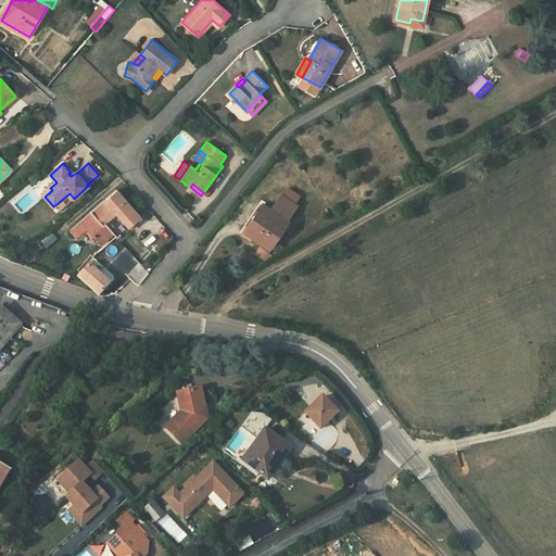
[(50,188),(42,193),(45,197),(52,190),(50,188)]
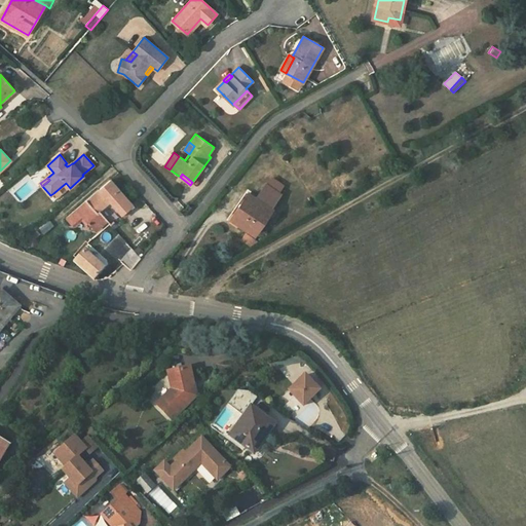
[(284,186),(272,178),(267,186),(278,193),(284,186)]
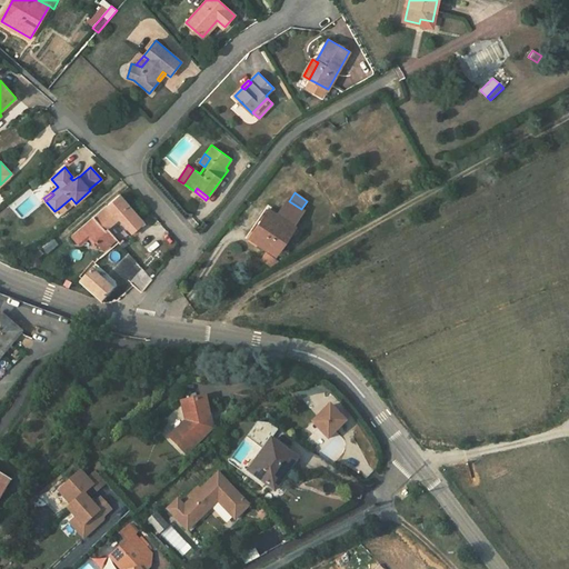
[(81,227),(71,236),(78,243),(89,235),(101,249),(115,238),(107,229),(119,219),(131,233),(145,222),(120,193),(106,205),(81,227)]
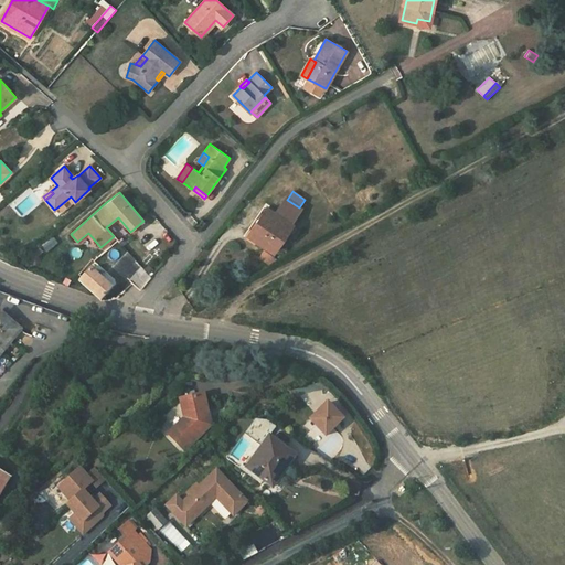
[(71,196),(57,208),(62,213),(75,202),(71,196)]
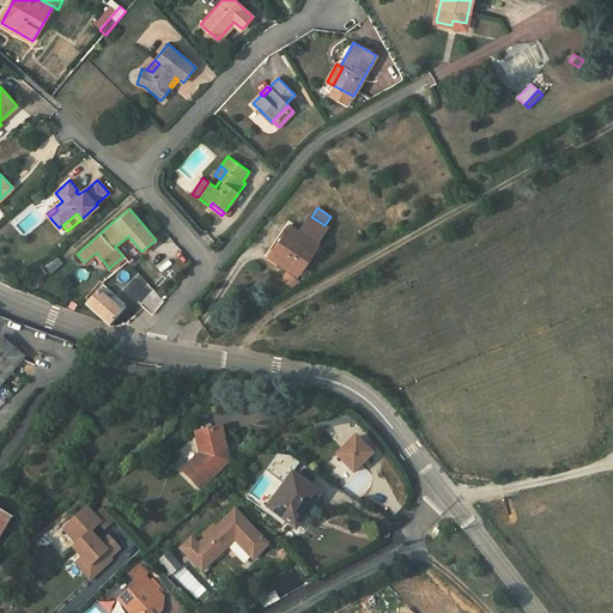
[(291,228),(272,256),(297,274),(317,244),(314,243),(326,226),(325,225),(311,217),(311,216),(299,232),(291,228)]
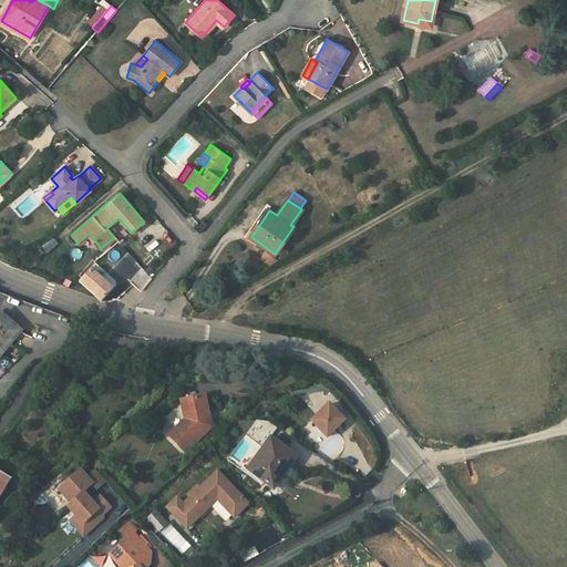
[(53,238),(40,248),(45,255),(59,244),(53,238)]
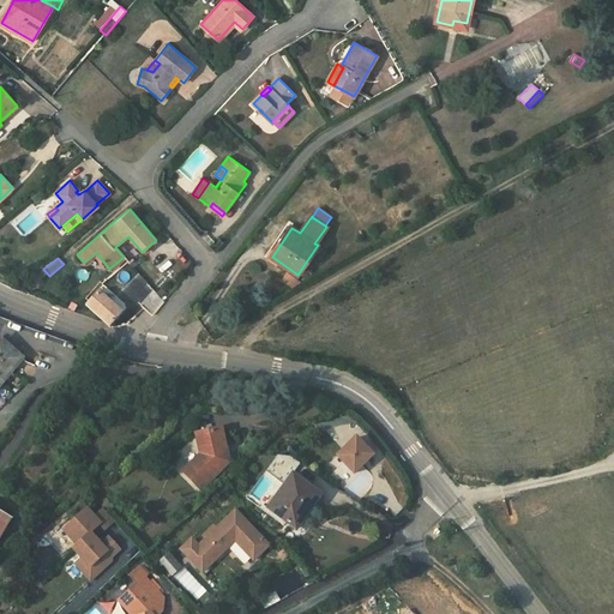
[(127,269),(118,281),(125,287),(134,276),(127,269)]
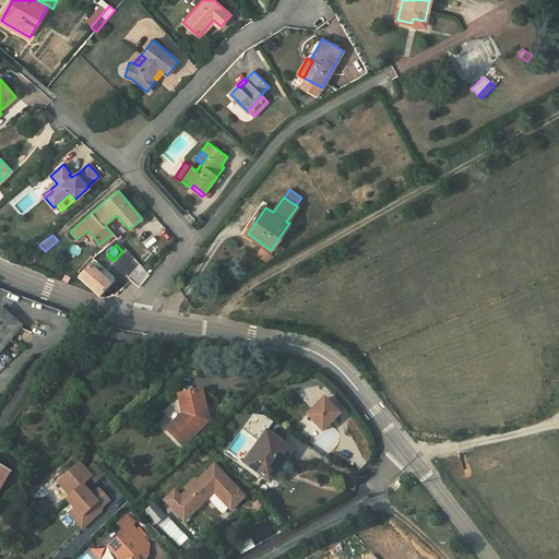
[(262,249),(258,256),(268,262),(274,258),(262,249)]
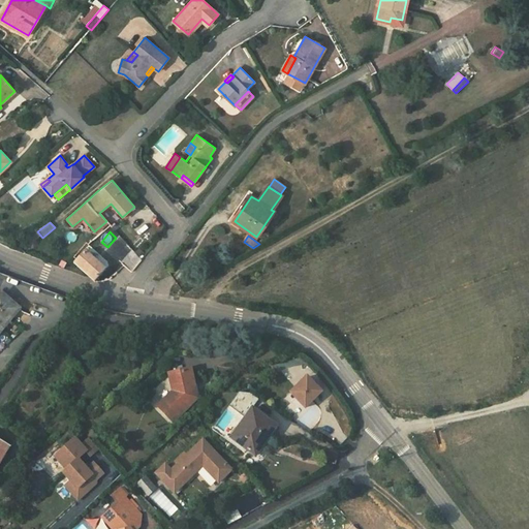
[(85,250),(73,262),(95,281),(105,269),(85,250)]
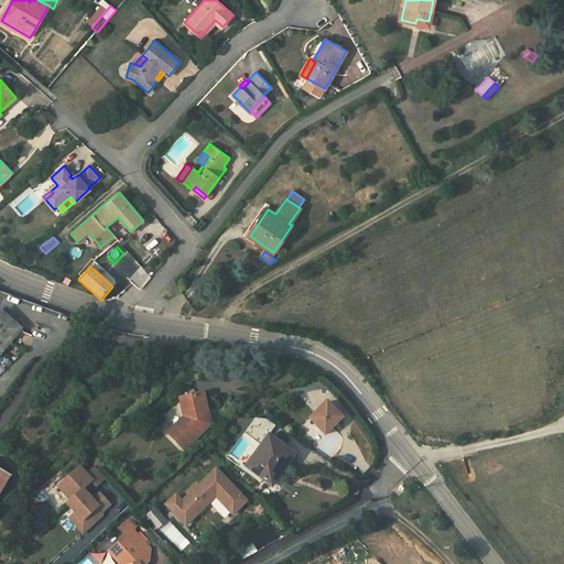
[(144,270),(141,267),(130,280),(140,290),(151,277),(144,270)]
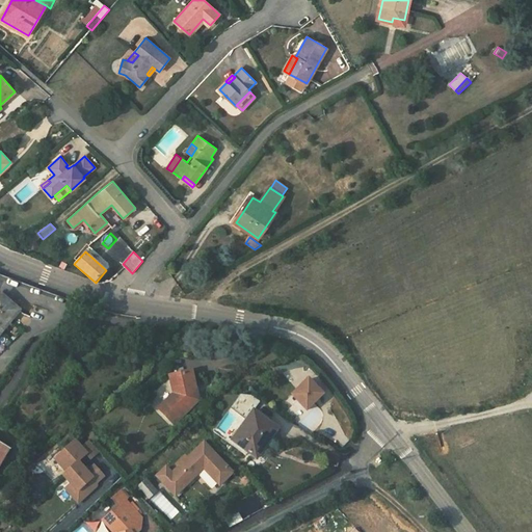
[(0,294),(0,334),(20,312),(0,294)]
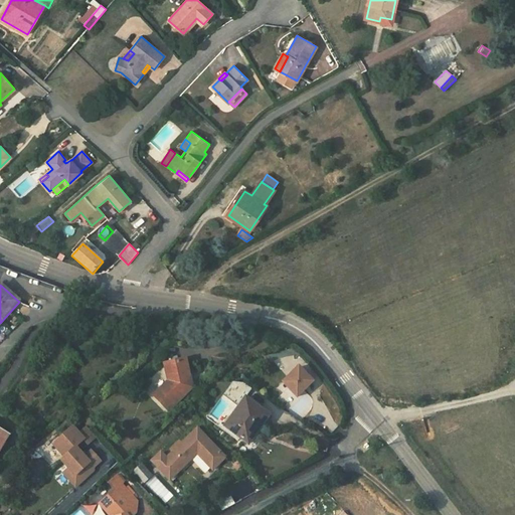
[(192,388),(186,360),(165,365),(168,382),(154,396),(169,410),(192,388)]
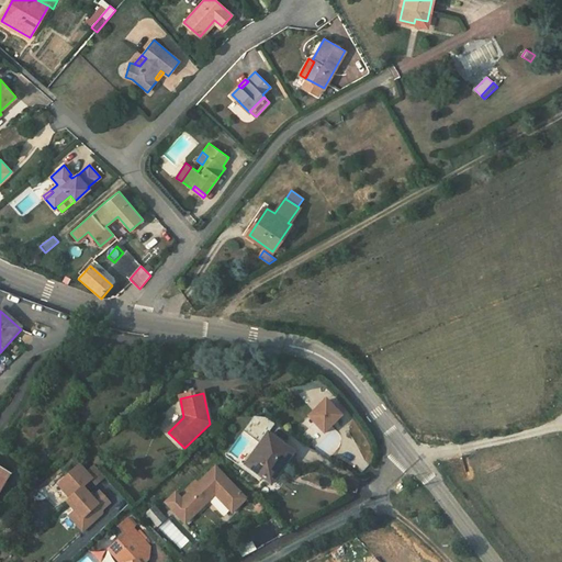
[(268,435),(246,465),(271,484),(293,453),(268,435)]
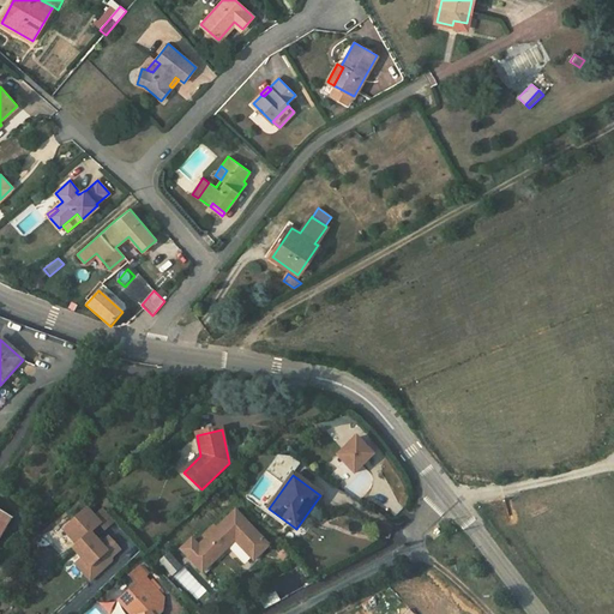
[(104,498),(98,503),(107,513),(113,507),(104,498)]
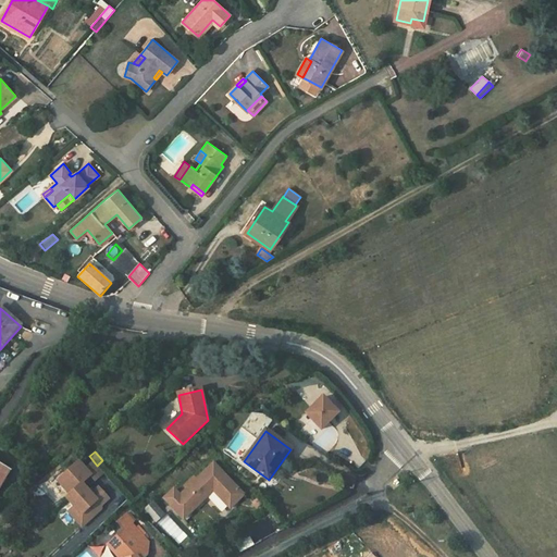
[(64,512),(79,529),(110,502),(93,483),(101,474),(91,463),(84,470),(75,460),(47,485),(69,508),(64,512)]
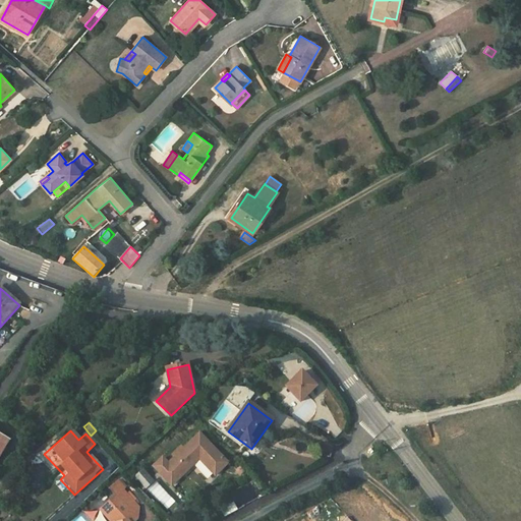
[(0,456),(9,441),(0,435),(0,456)]
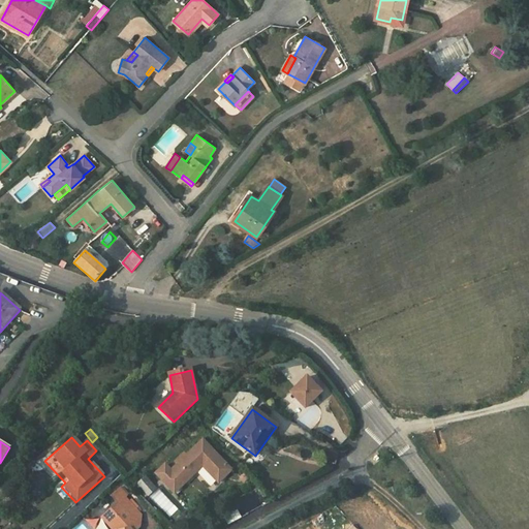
[(164,465),(155,473),(174,493),(201,466),(218,484),(231,471),(203,441),(186,457),(184,455),(175,462),(177,465),(170,471),(164,465)]
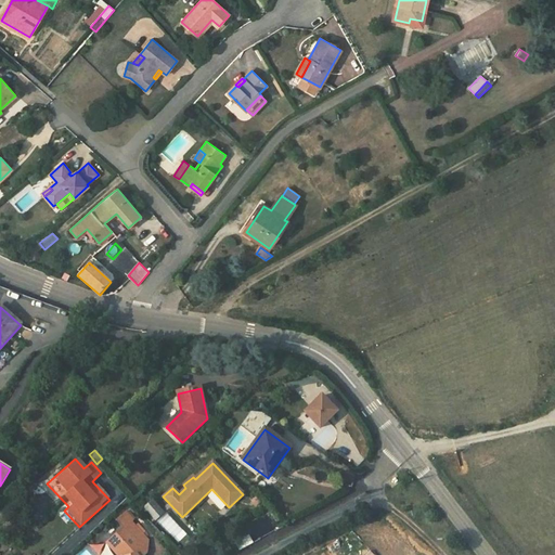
[(150,499),(140,508),(153,521),(163,512),(150,499)]
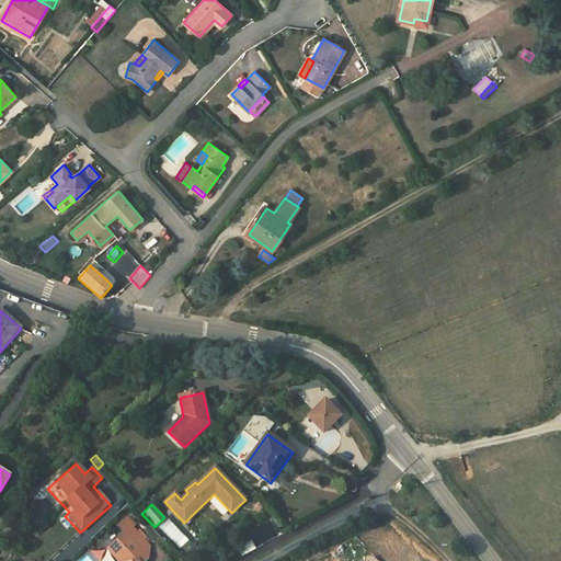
[(118,526),(125,535),(133,527),(134,528),(136,526),(128,517),(118,526)]
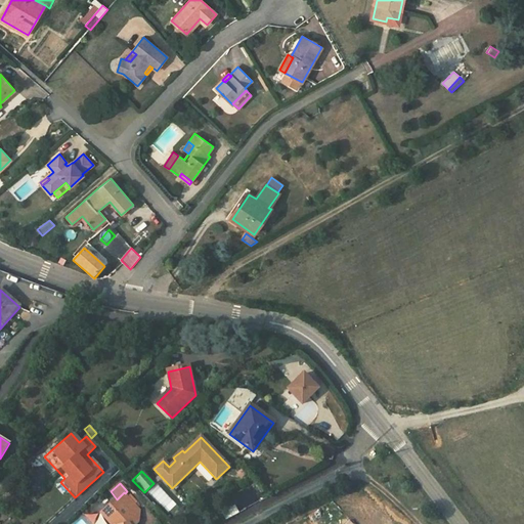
[(137,523),(139,523),(134,517),(140,511),(125,493),(124,492),(117,499),(112,504),(111,503),(104,508),(111,514),(106,518),(111,523),(137,523)]
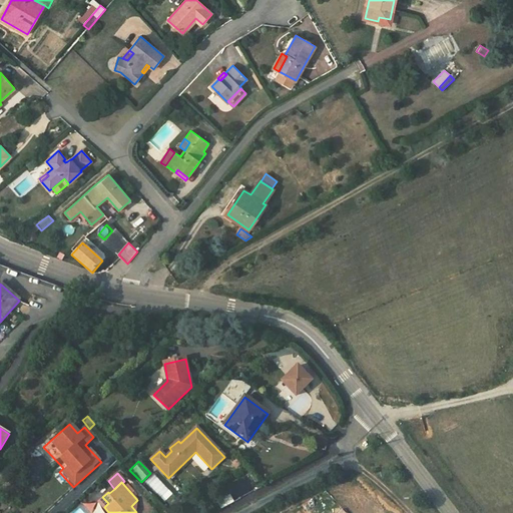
[(218,509),(231,504),(228,493),(214,498),(218,509)]
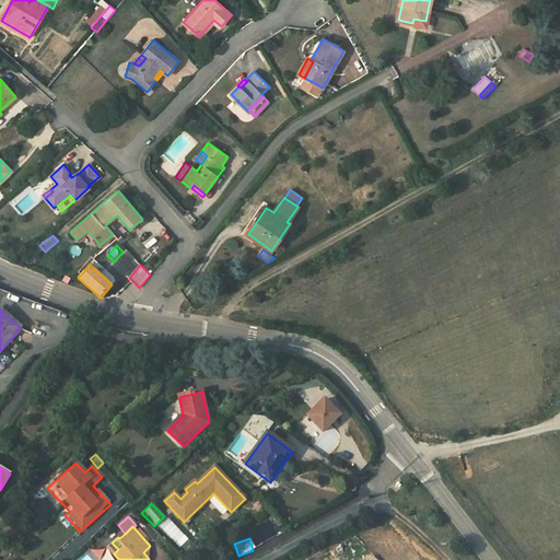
[(118,549),(112,543),(107,547),(114,553),(118,549)]
